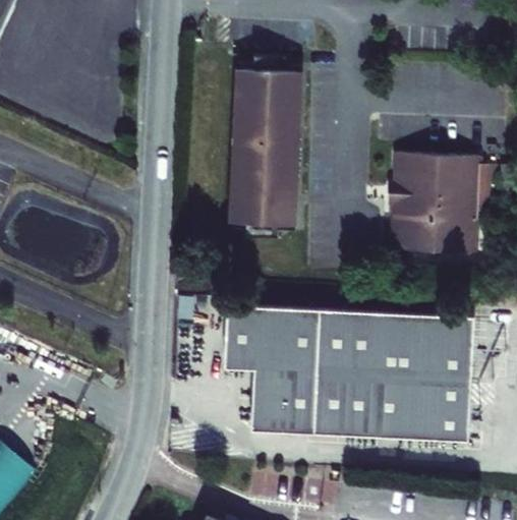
[(297,219),(302,64),(234,61),(229,216),(297,219)]
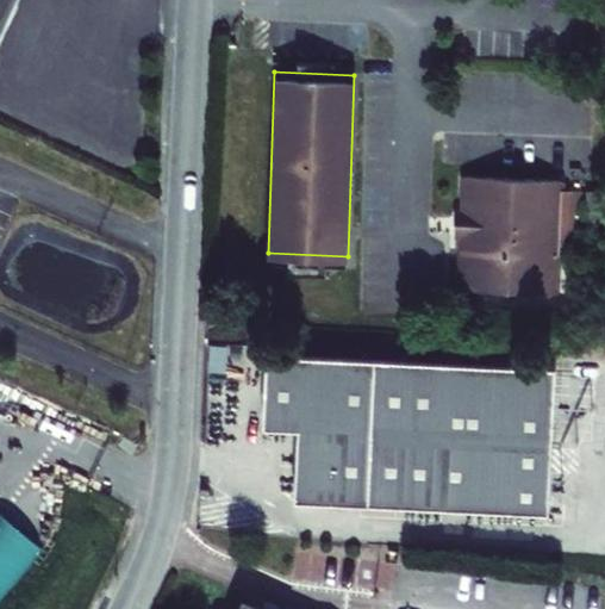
[(562,180),(463,176),(462,213),(455,212),(454,237),(461,237),(459,290),(560,293),(561,255),(578,255),(579,192),(561,191),(562,180)]
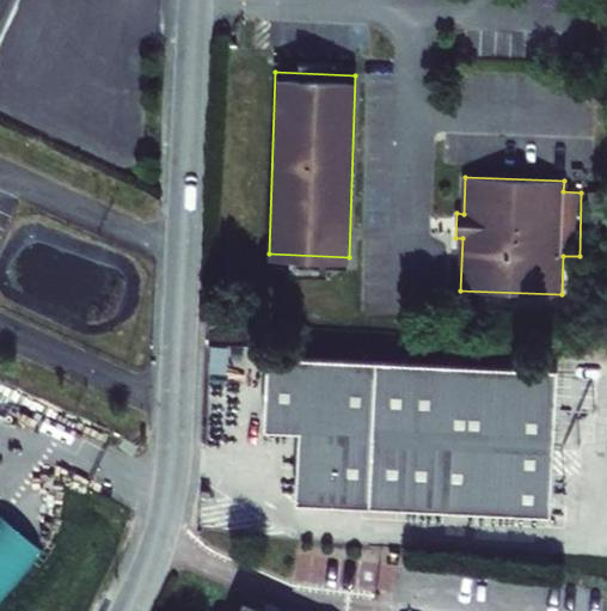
[(555,372),(265,359),(262,433),(296,435),(293,506),(538,518),(540,447),(551,447),(555,372)]
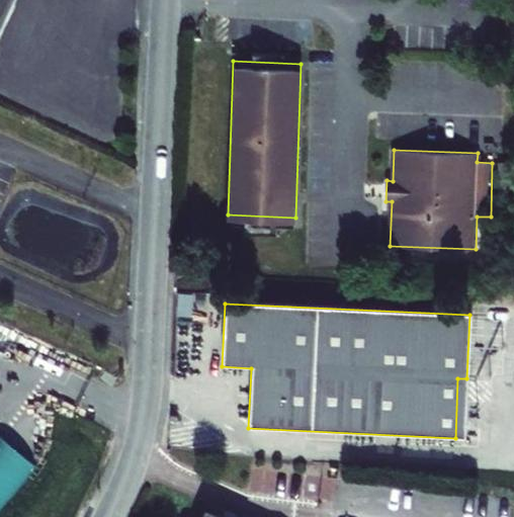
[(463,438),(466,378),(457,378),(455,438),(463,438)]
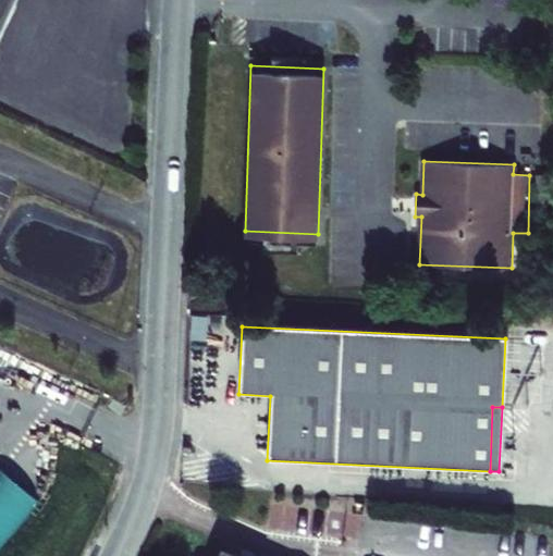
[(241,555),(219,546),(214,555),(241,555)]
